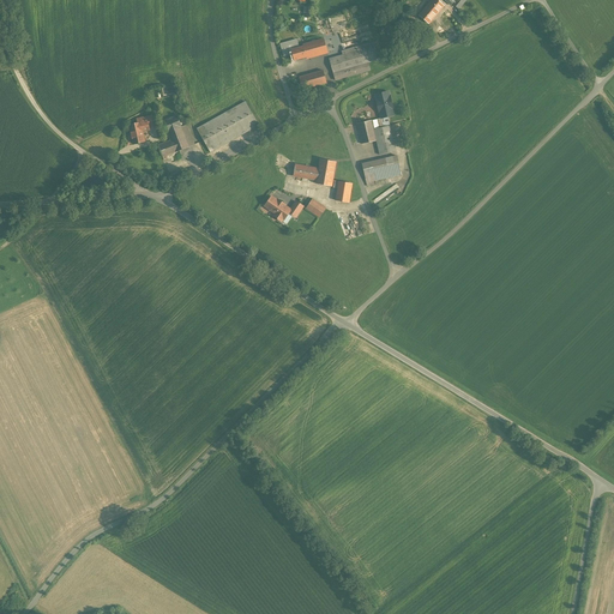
[(439,0),(433,0),(420,18),(428,25),(445,4),(439,0)]
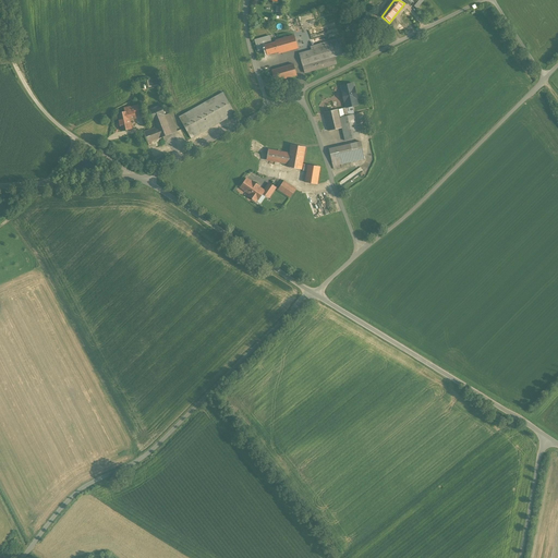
[(294,35),(275,40),(276,43),(278,51),(279,53),(298,48),(294,35)]
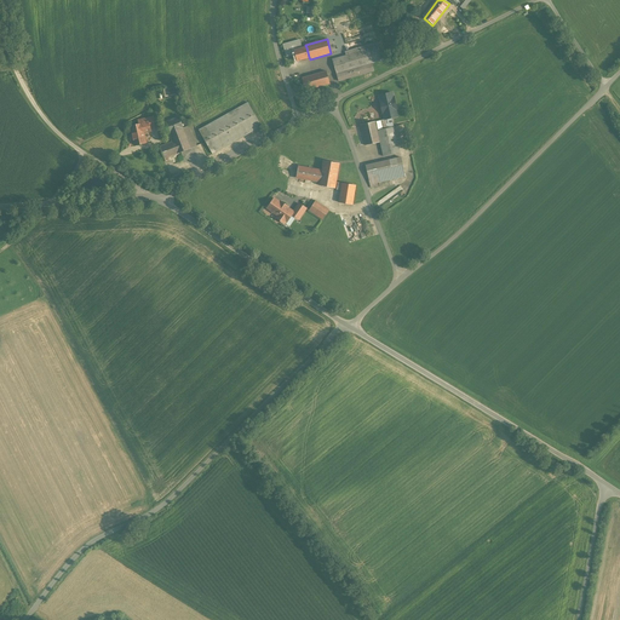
[(299,40),(283,45),(287,56),(294,53),(294,51),(302,49),(299,40)]
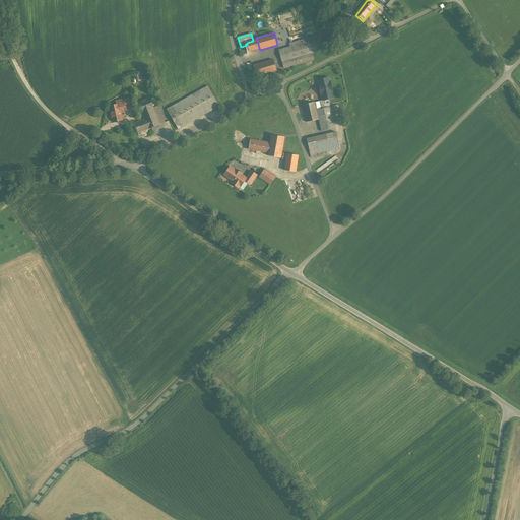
[(290,47),(278,50),(282,62),(312,53),(324,50),(320,35),(309,38),(306,39),(295,42),(296,45),(290,47)]
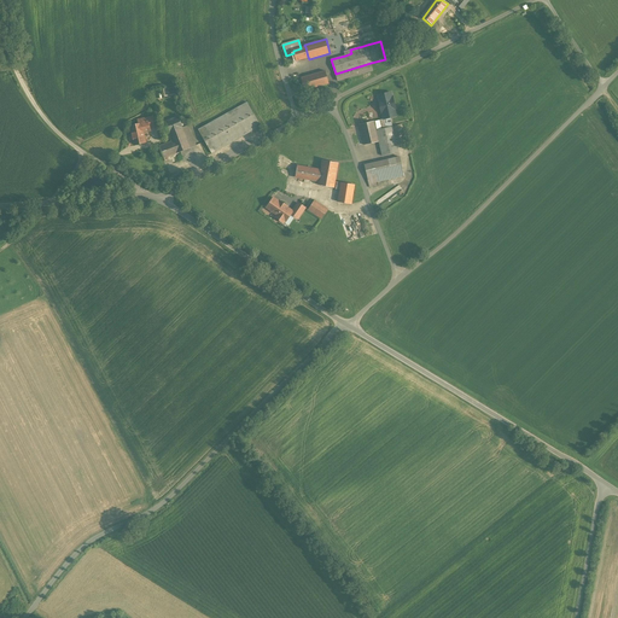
[(301,48),(293,51),(293,53),(296,60),(308,57),(305,47),(301,48)]
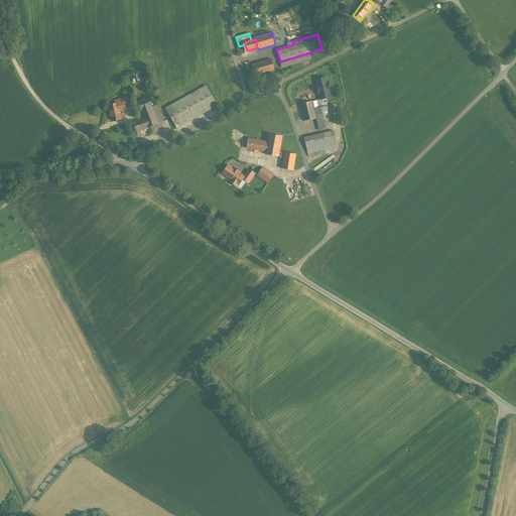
[(309,52),(280,61),(281,68),(311,58),(309,52)]
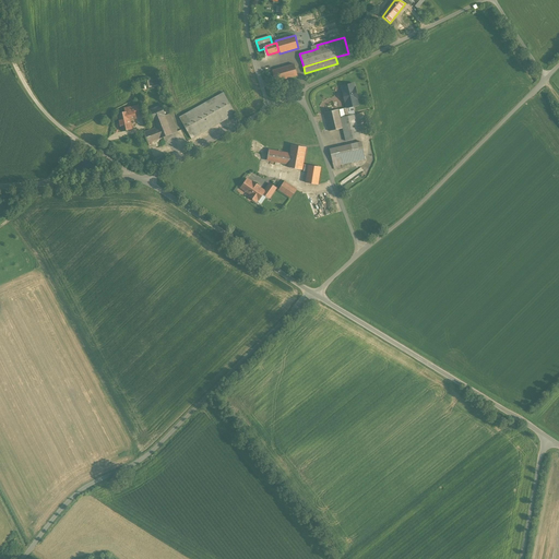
[(294,64),(272,70),(275,81),(297,75),(294,64)]
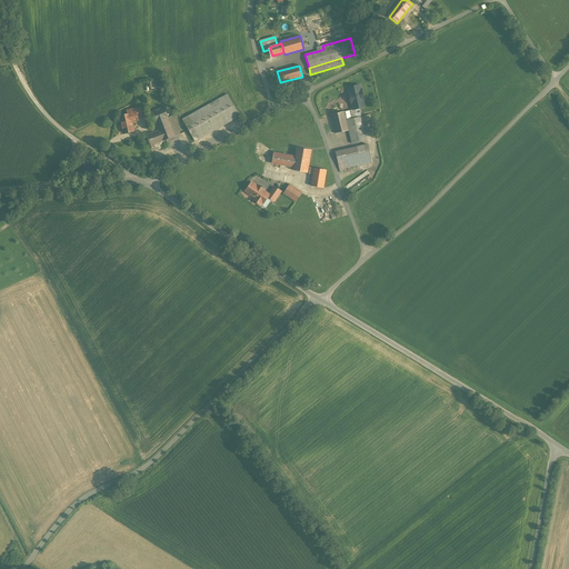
[(359,85),(348,88),(349,93),(351,103),(353,109),(365,107),(362,100),(363,100),(361,89),(360,89),(359,85)]
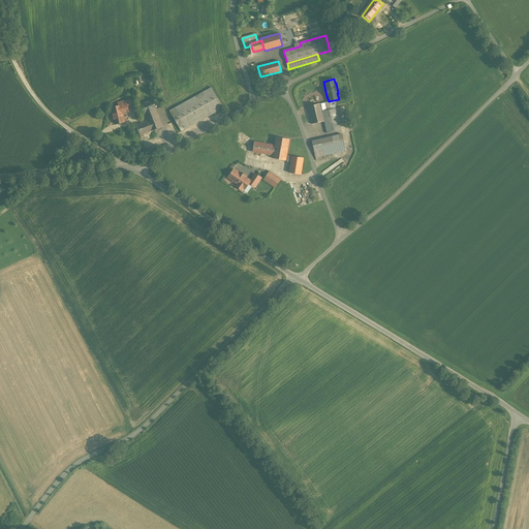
[(211,88),(169,111),(181,131),(222,107),(211,88)]
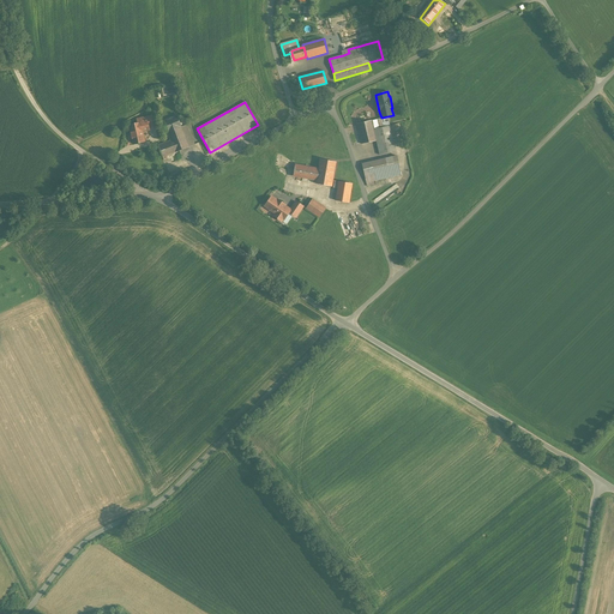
[(181,127),(176,115),(162,121),(167,132),(170,140),(158,145),(162,157),(188,146),(194,144),(187,125),(181,127)]
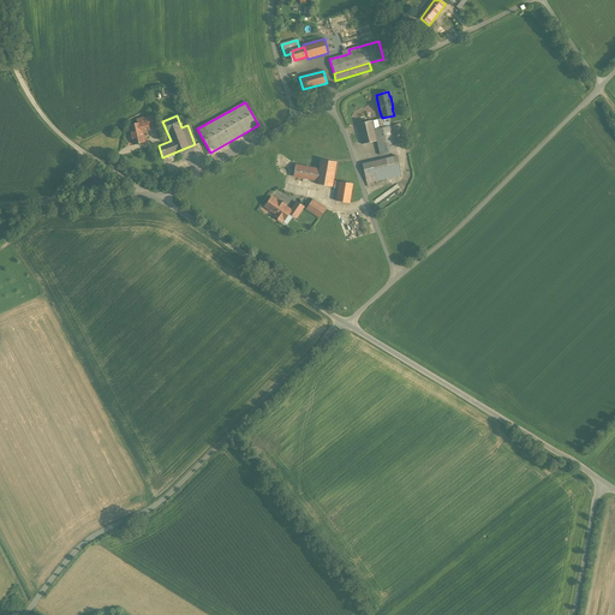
[(138,124),(130,126),(133,144),(144,142),(142,131),(149,130),(148,127),(147,118),(137,119),(138,124)]
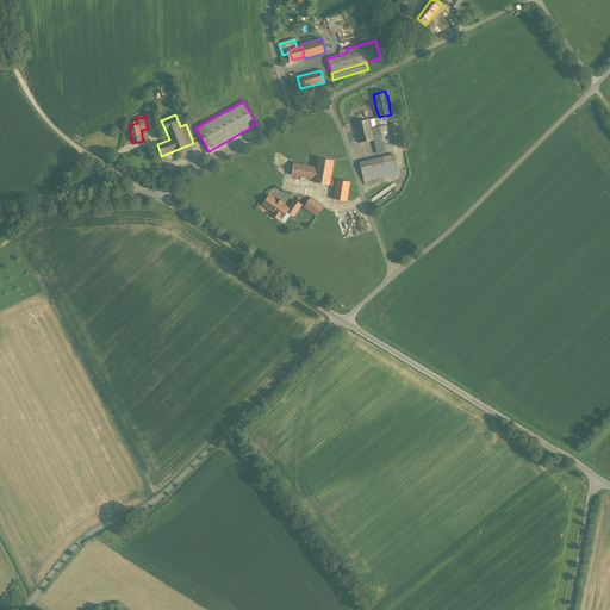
[(387,125),(371,129),(371,126),(369,119),(354,123),(359,143),(374,139),(377,154),(393,150),(387,125)]
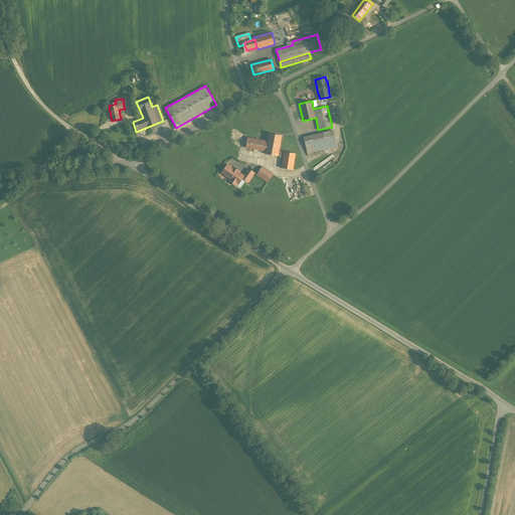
[(333,131),(304,137),(307,153),(336,147),(333,131)]
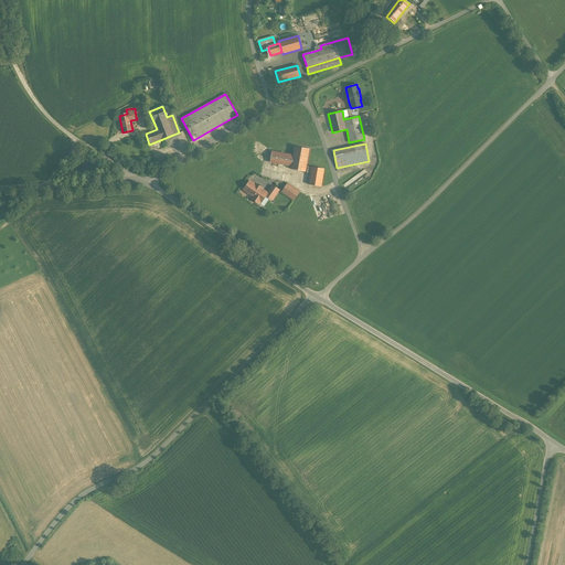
[(309,149),(295,147),(292,156),(291,166),(290,169),(305,171),(309,149)]
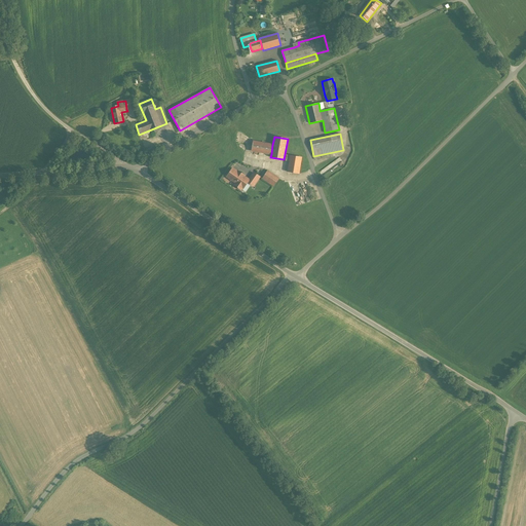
[(272,145),(253,141),(251,151),(271,154),(272,145)]
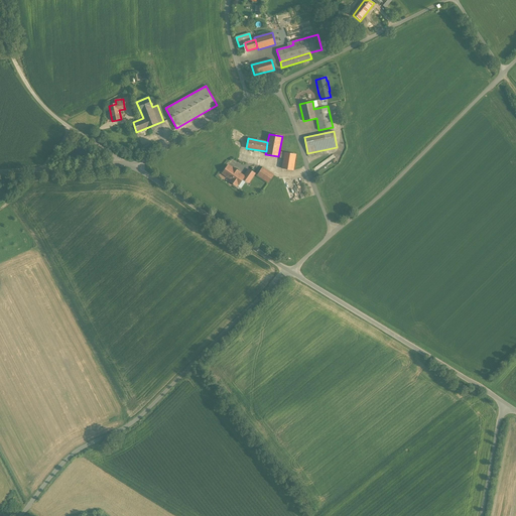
[(138,150),(132,149),(129,157),(136,158),(138,150)]
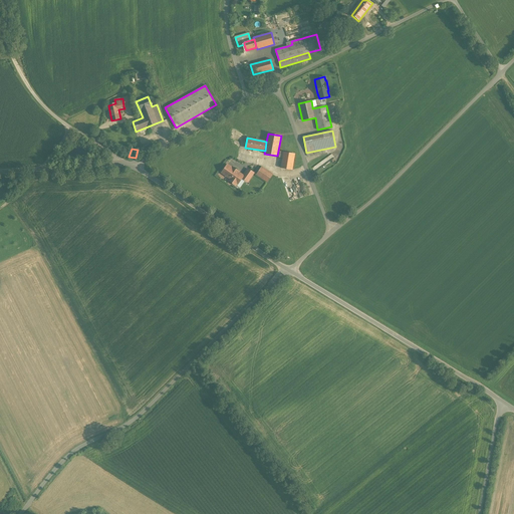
[(294,154),(283,152),(282,158),(281,168),(292,170),(294,154)]
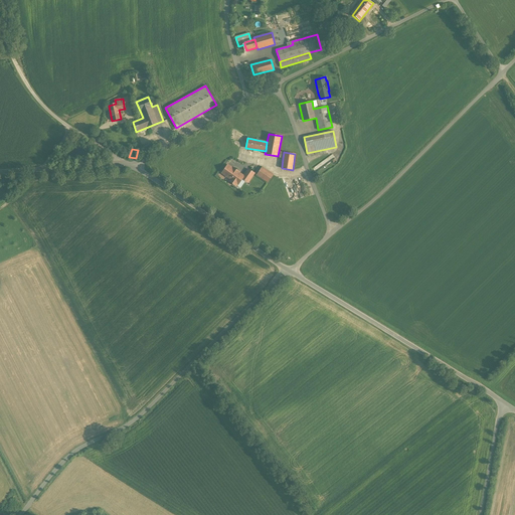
[(239,172),(232,167),(232,168),(227,165),(222,173),(230,179),(229,180),(233,184),(234,182),(237,184),(242,178),(243,176),(238,173),(239,172)]
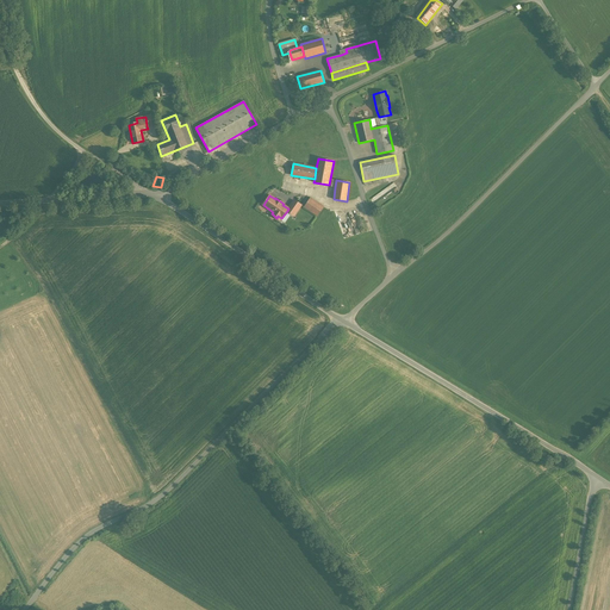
[(293,200),(288,209),(287,211),(293,216),(300,205),(293,200)]
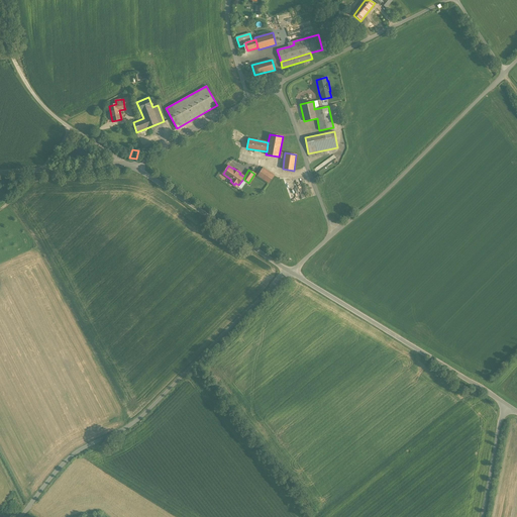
[(265,172),(262,170),(257,176),(270,183),(272,179),(264,174),(265,172)]
